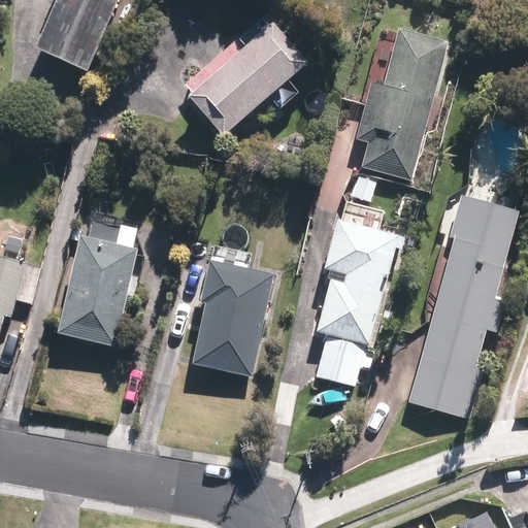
[(53,0),(32,45),(86,70),(116,0),(53,0)]
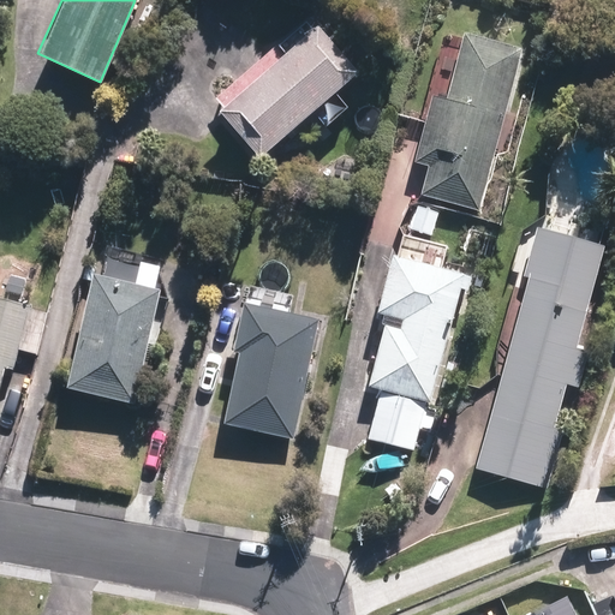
[(222,106),(219,109),(257,155),(356,71),(317,25),(312,29),(305,21),(215,97),(222,106)]
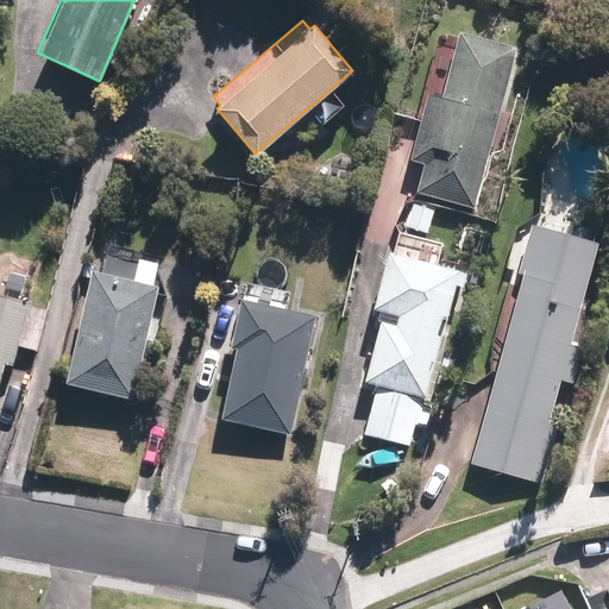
[(516,48),(457,32),(440,96),(427,94),(410,159),(424,163),(416,192),(476,207),(516,48)]
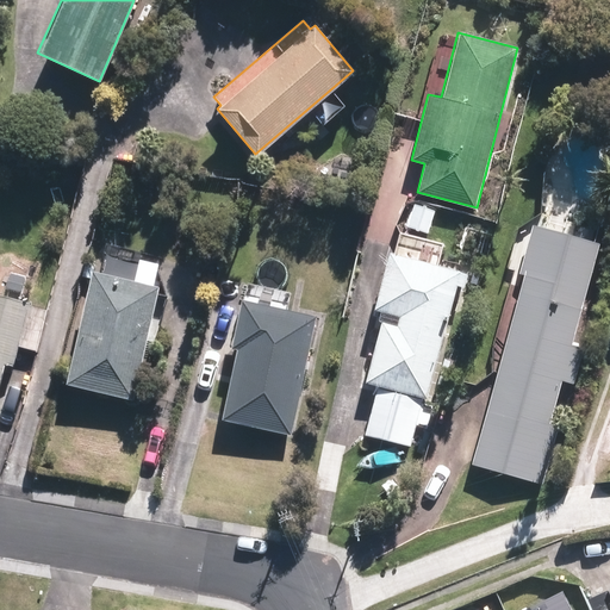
[(434,209),(414,204),(406,226),(428,231),(434,209)]
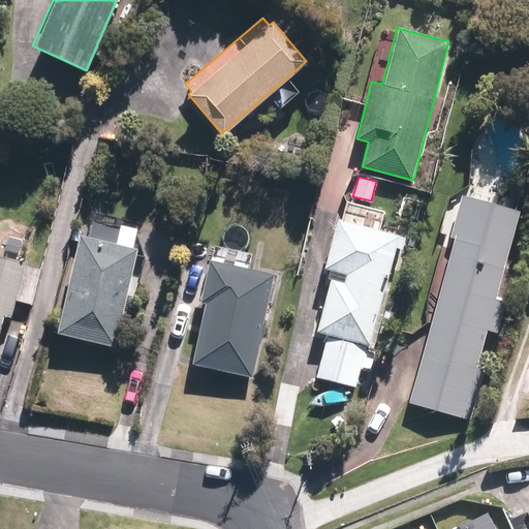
[(452,237),(408,402),(470,418),(524,211),(459,194),(448,236),(452,237)]
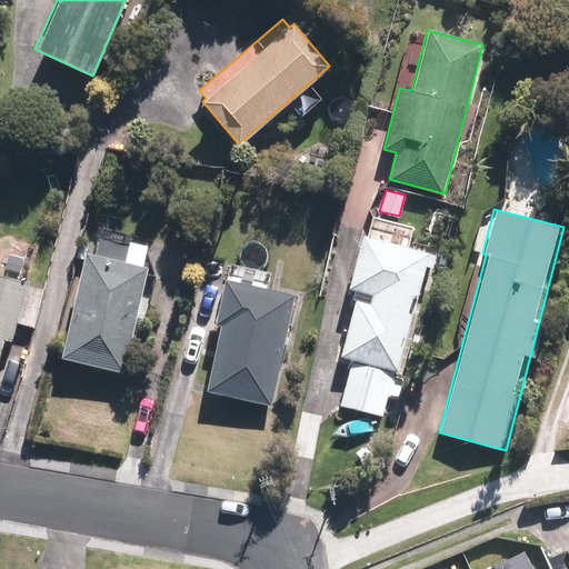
[(382,415),(393,370),(399,371),(425,266),(430,267),(433,252),(359,235),(347,287),(369,292),(367,301),(352,298),(338,357),(351,359),(340,405),(382,415)]
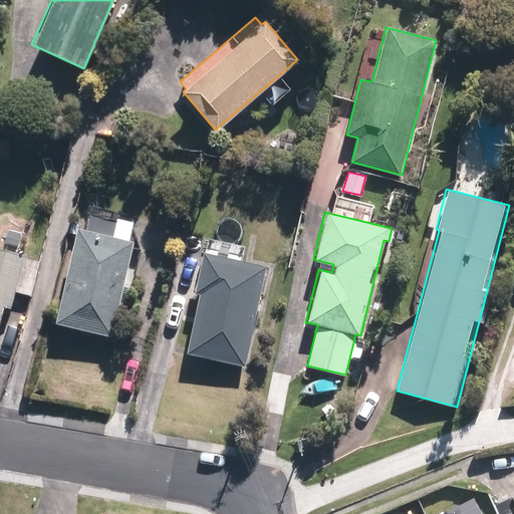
[(108,235),(74,228),(54,320),(112,332),(133,241),(126,239),(131,219),(113,215),(108,235)]
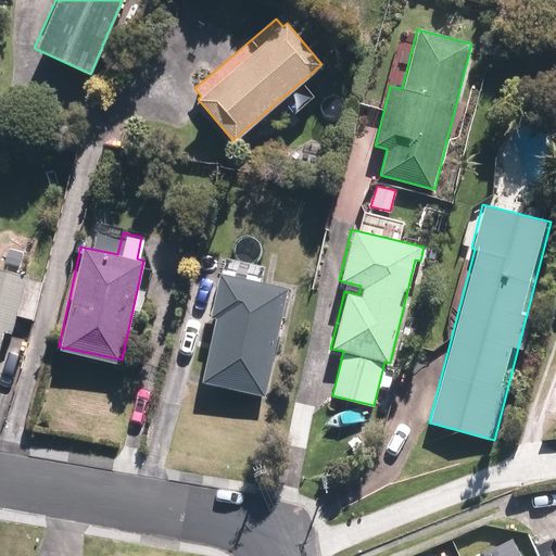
[(0,269),(0,336),(1,330),(11,332),(15,316),(34,320),(43,281),(0,269)]
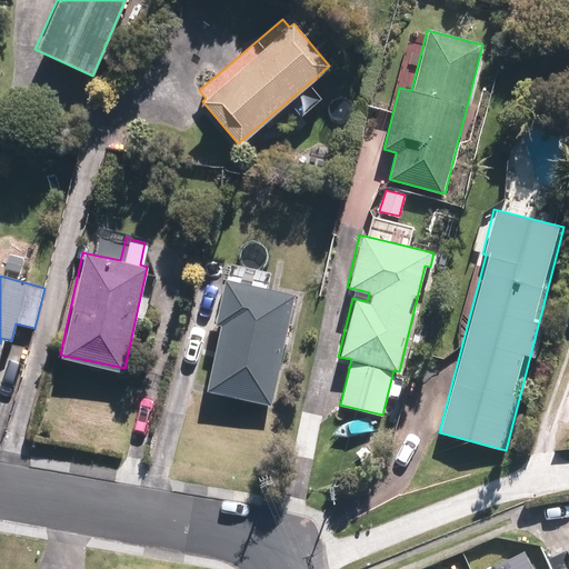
[(270,401),(292,291),(222,277),(212,323),(220,325),(207,388),(270,401)]
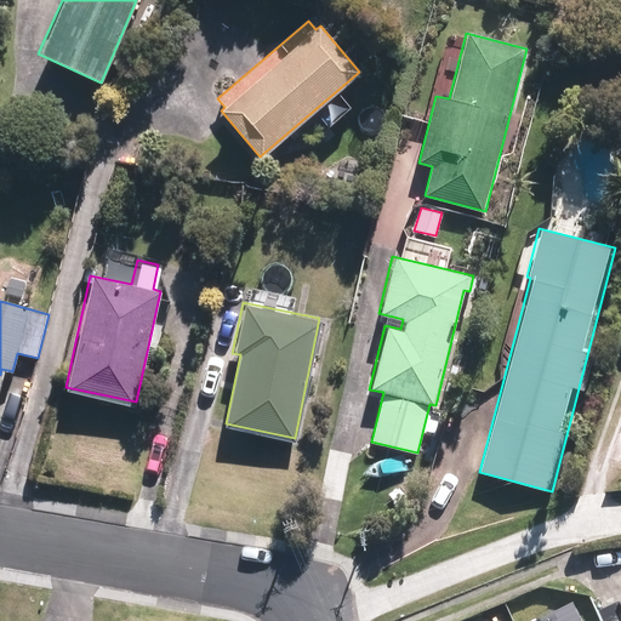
[(581,620),(571,599),(527,620),(581,620)]
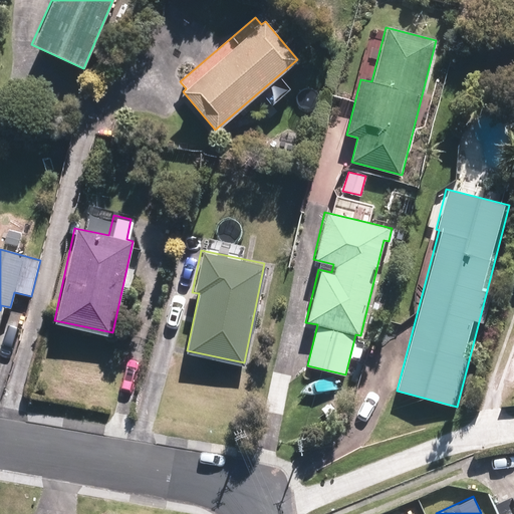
All buildings are outlined.
